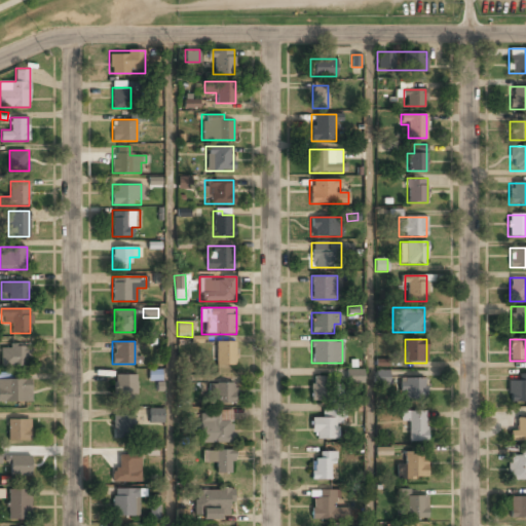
[(235,341),(216,341),(216,366),(235,366),(235,341)]
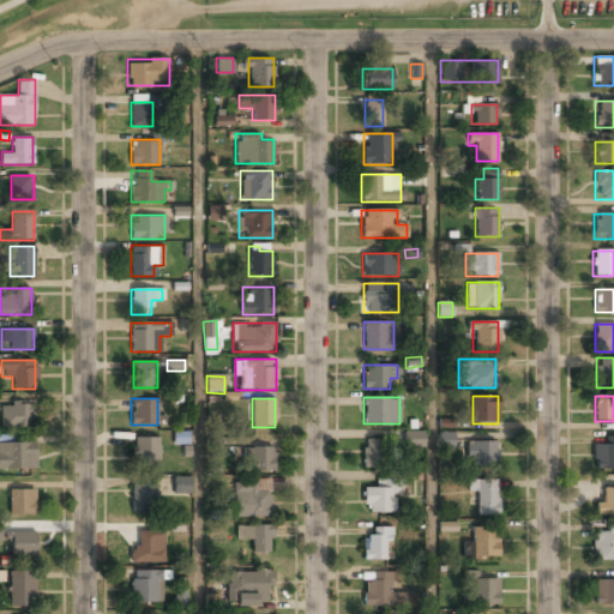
[(1,428),(32,428),(32,404),(1,404),(1,428)]
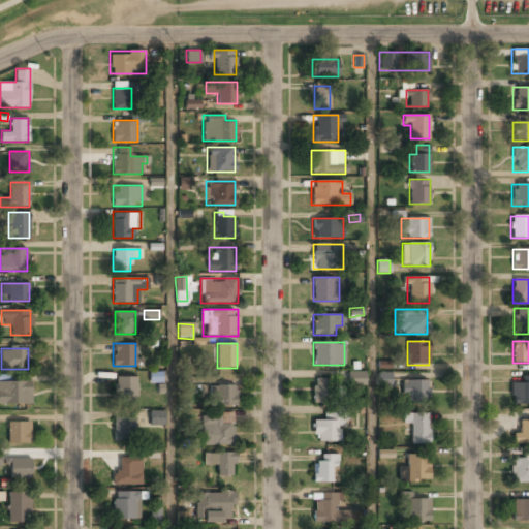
[(152,382),(163,382),(163,372),(152,372),(152,382)]
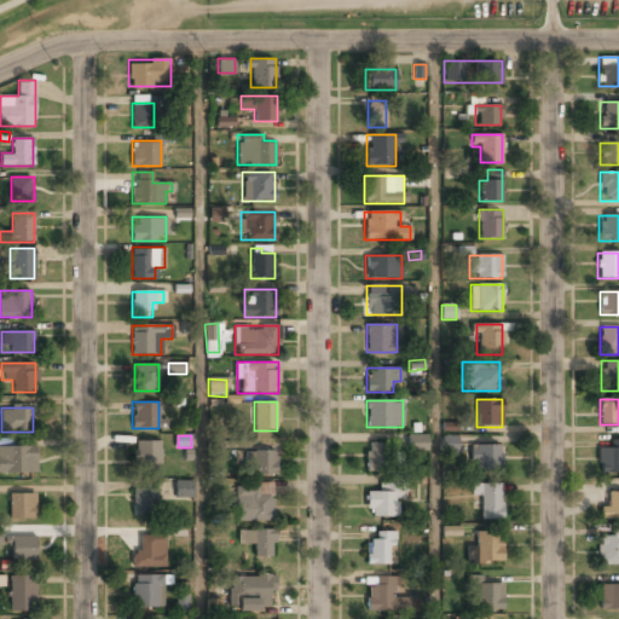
[(426,435),(408,435),(408,452),(426,452),(426,435)]
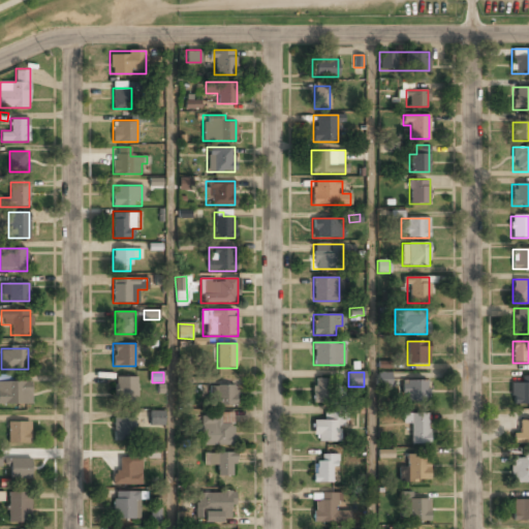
[(392,386),(391,372),(377,372),(378,386),(392,386)]
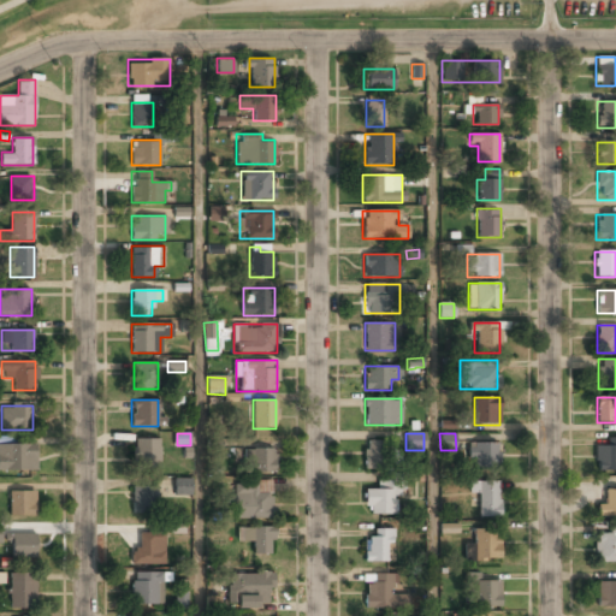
[(615,472),(615,438),(608,438),(606,445),(594,445),(594,472),(615,472)]
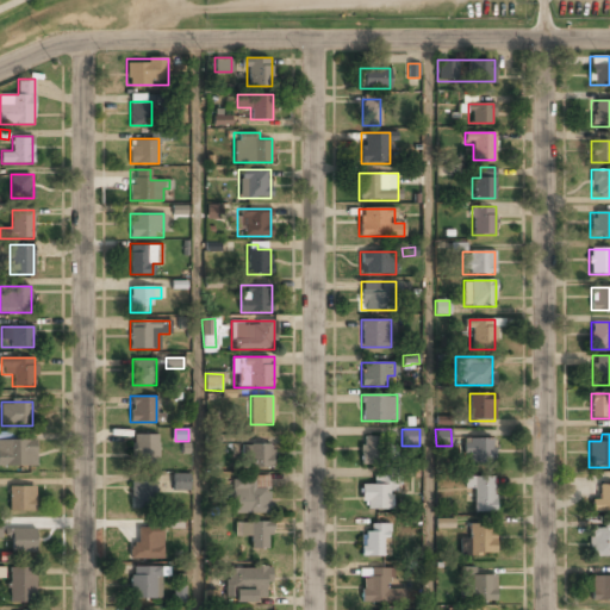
[(132,466),(159,466),(159,435),(132,435),(132,466)]
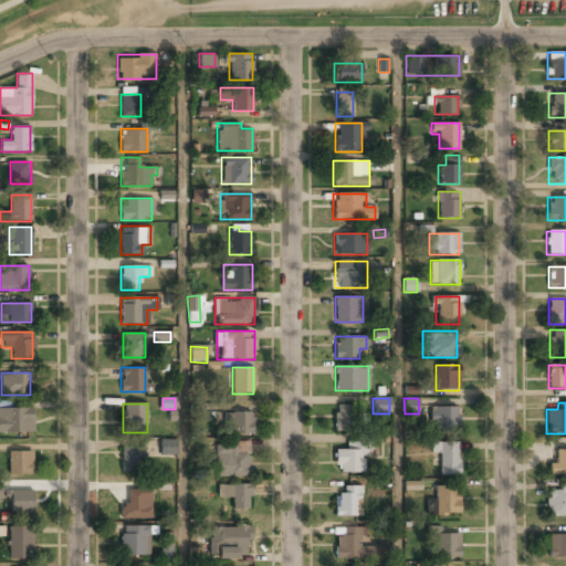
[(359,406),(335,406),(335,433),(359,433),(359,406)]
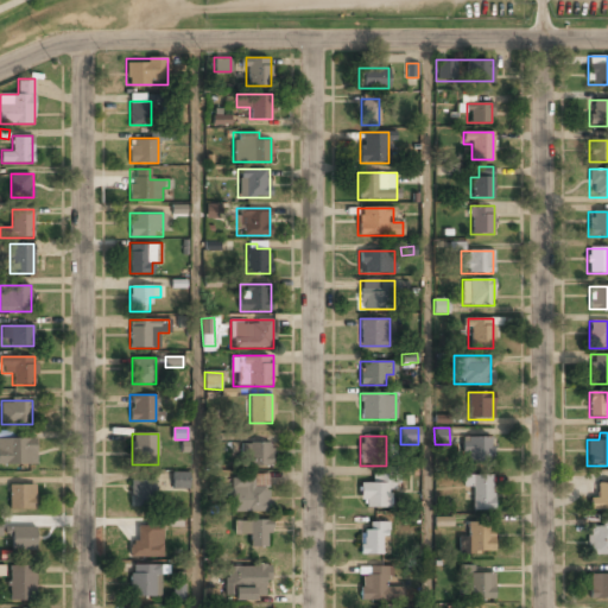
[(491,463),(491,437),(462,437),(462,463),(491,463)]
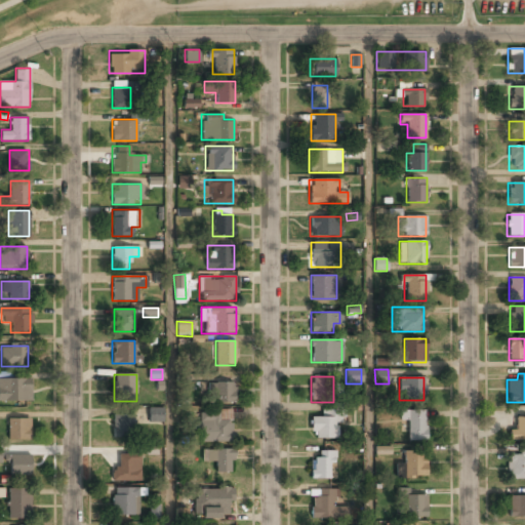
[(0,378),(0,402),(30,402),(30,378),(0,378)]
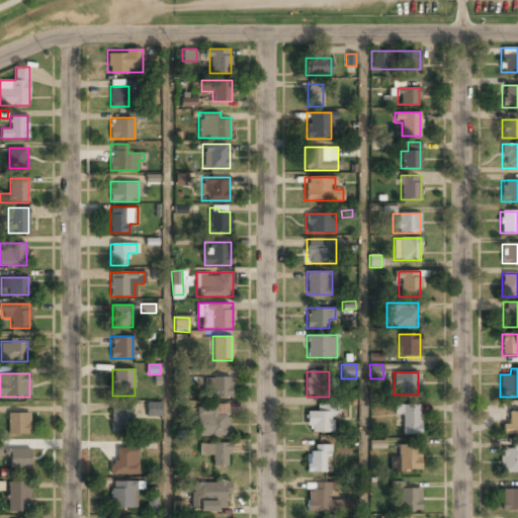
[(204,377),(204,398),(232,398),(232,377),(204,377)]
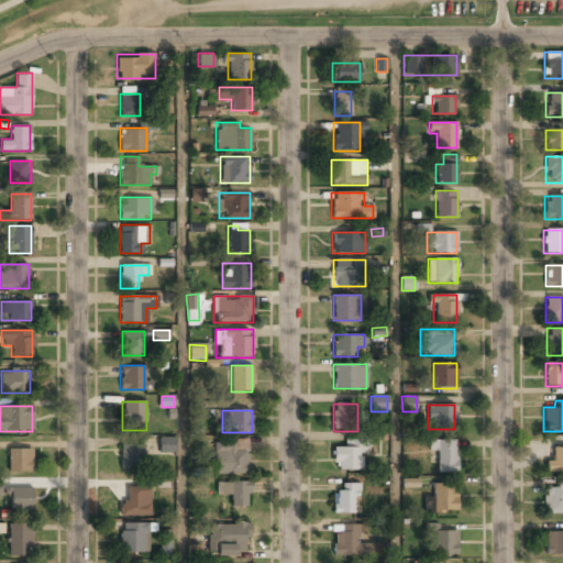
[(159,452),(175,453),(175,438),(159,437),(159,452)]
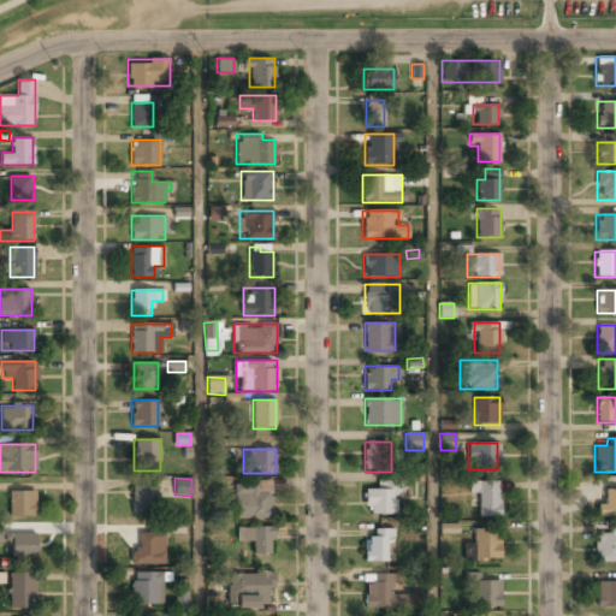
[(397,481),(377,481),(377,490),(365,490),(365,515),(397,515),(397,481)]
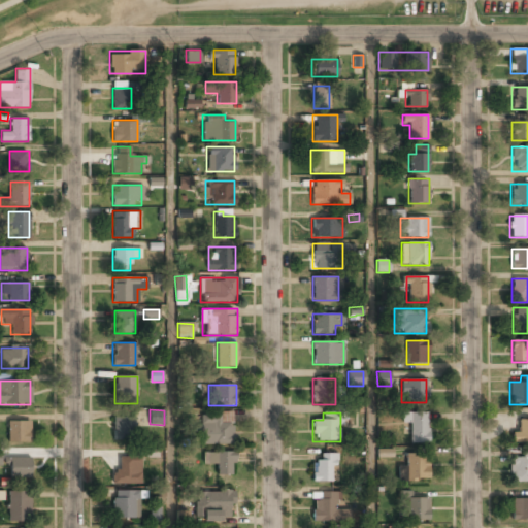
[(402,423),(410,423),(410,444),(428,444),(428,413),(402,413),(402,423)]
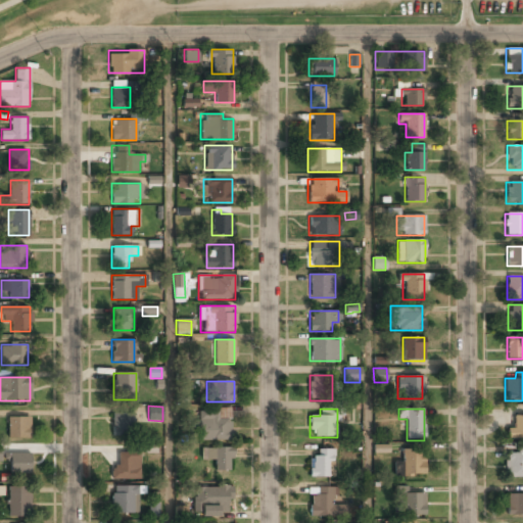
[(198,441),(231,441),(231,410),(198,410),(198,441)]
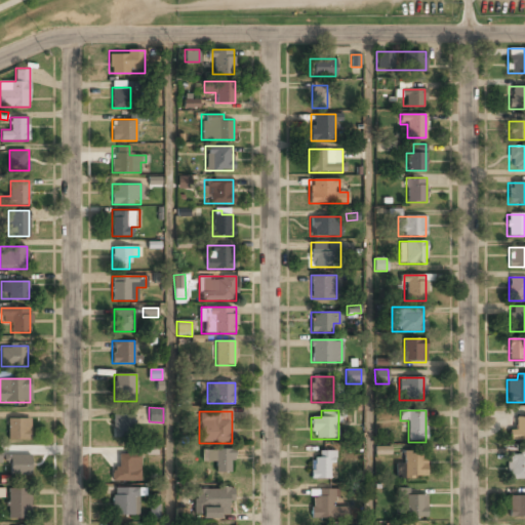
[(112,438),(134,438),(134,413),(112,413),(112,438)]
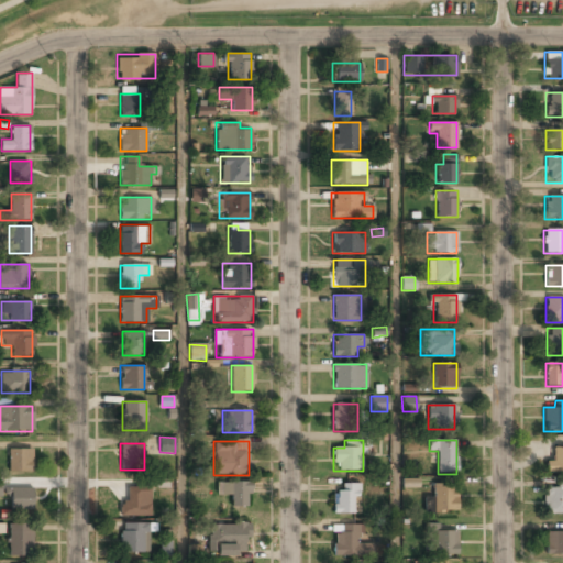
[(562,472),(562,446),(549,446),(549,472),(562,472)]
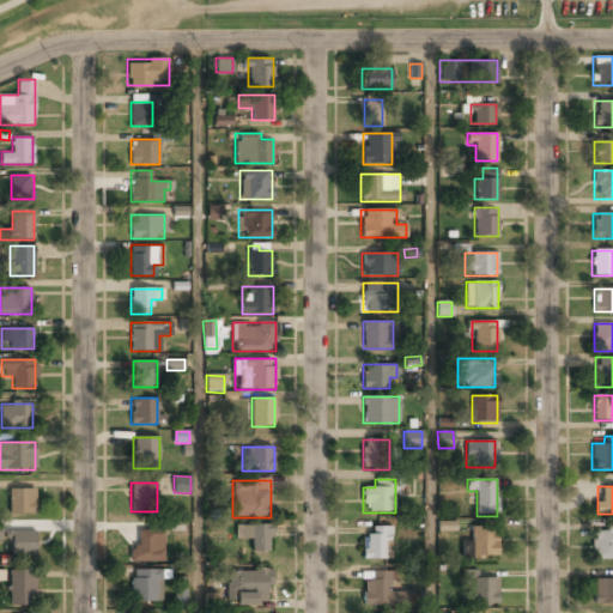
[(8,489),(8,514),(35,514),(35,489),(8,489)]
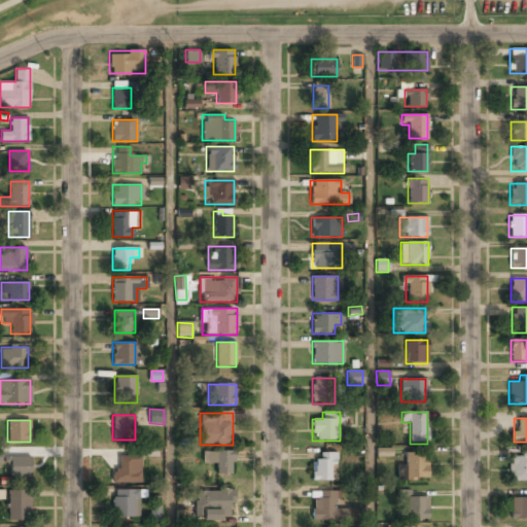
[(376,455),(376,448),(392,448),(392,457),(376,455)]
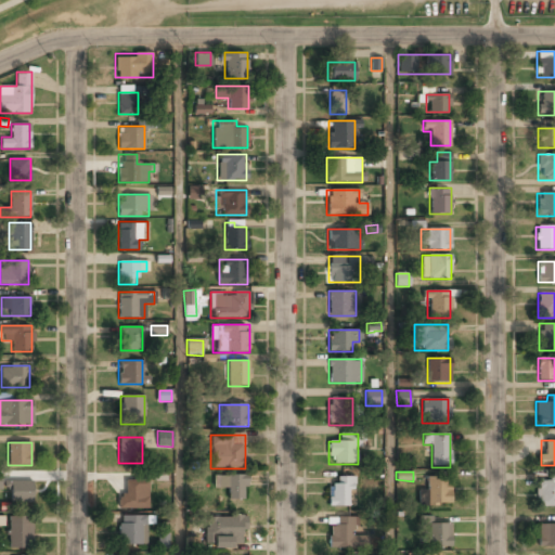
[(246,499),(246,476),(217,476),(217,490),(226,490),(226,499),(246,499)]
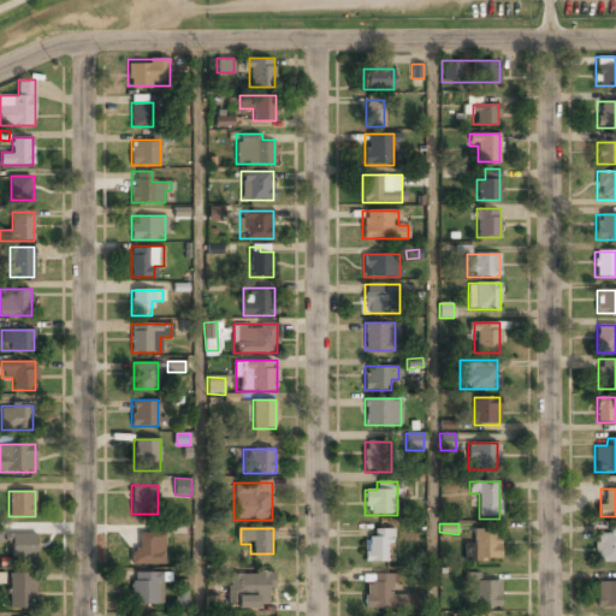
[(367,563),(390,563),(390,528),(367,528),(367,563)]
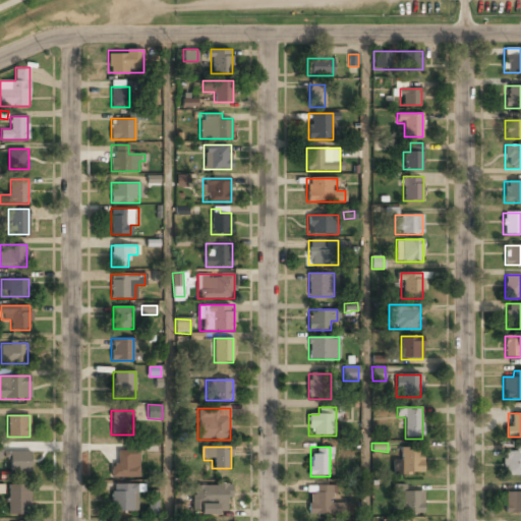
[(422,474),(423,449),(401,448),(401,459),(393,459),(393,473),(422,474)]
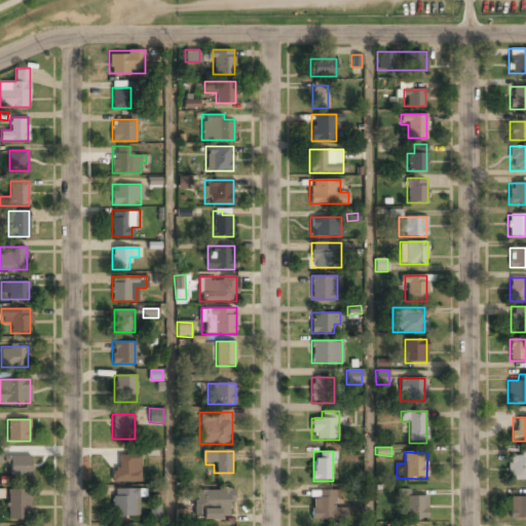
[(525,480),(525,452),(508,452),(508,480),(525,480)]
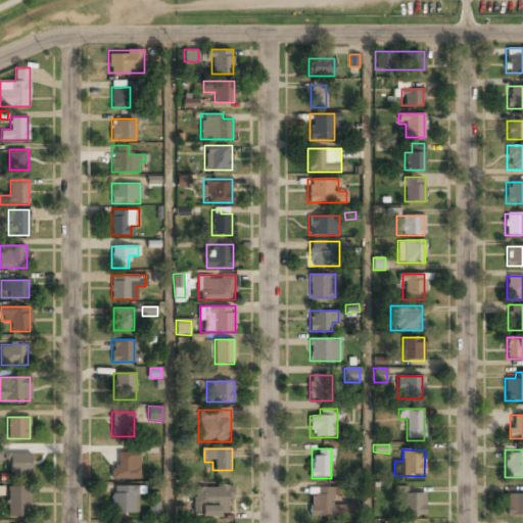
[(139,479),(139,452),(117,452),(117,465),(111,465),(111,479),(139,479)]
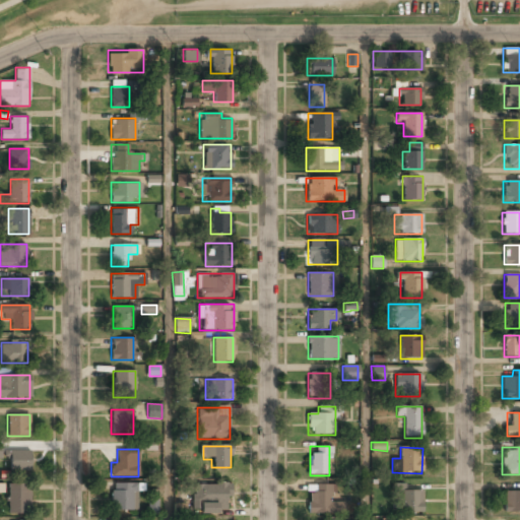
[(7,471),(29,471),(29,451),(7,451),(7,471)]
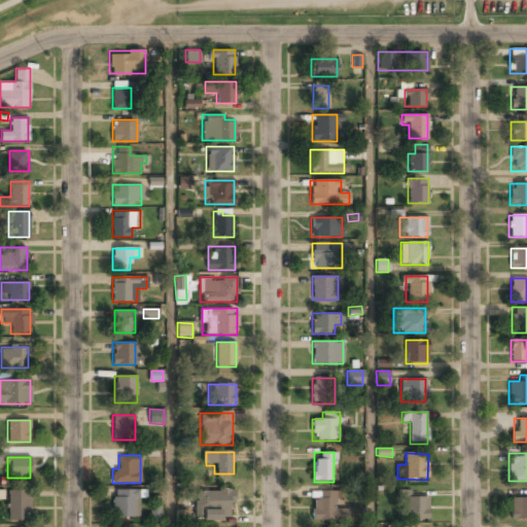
[(138,489),(112,489),(112,517),(138,517),(138,489)]
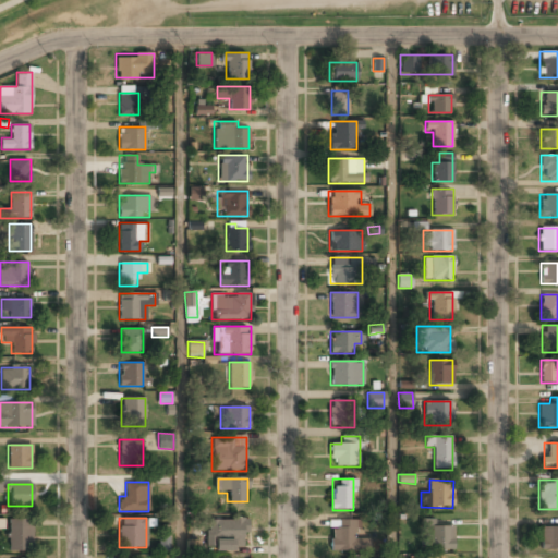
[(32,550),(32,519),(8,519),(8,550),(32,550)]
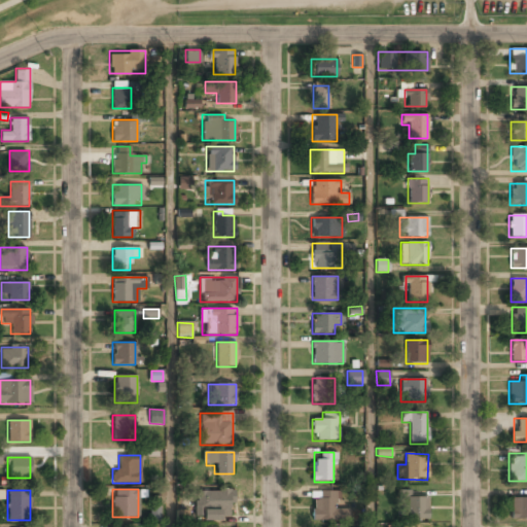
[(195,520),(232,520),(232,490),(195,490),(195,520)]
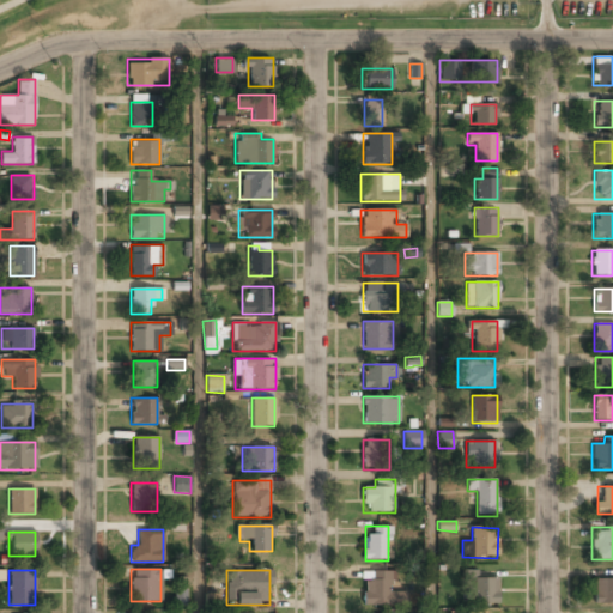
[(393,571),(363,571),(364,606),(404,606),(404,592),(393,592),(393,571)]
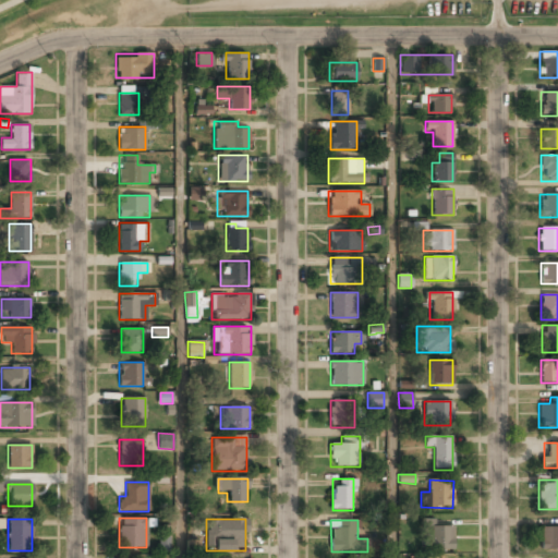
[(453,550),(453,526),(429,526),(429,550),(453,550)]
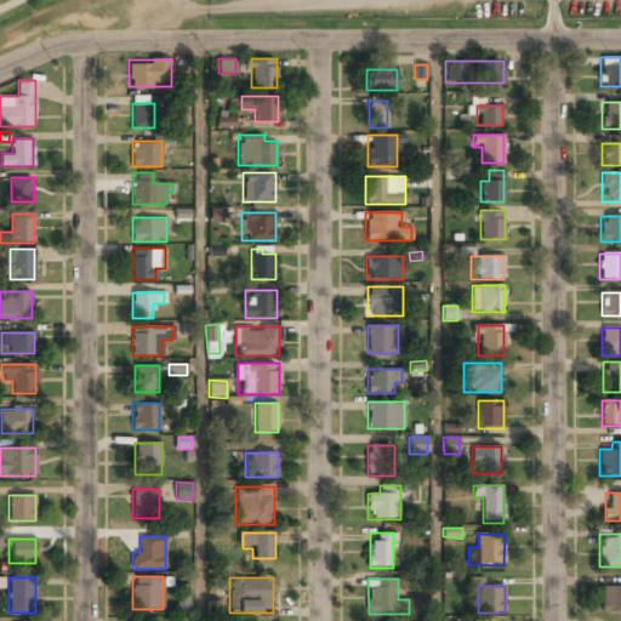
[(620,587),(602,587),(602,613),(620,613),(620,587)]
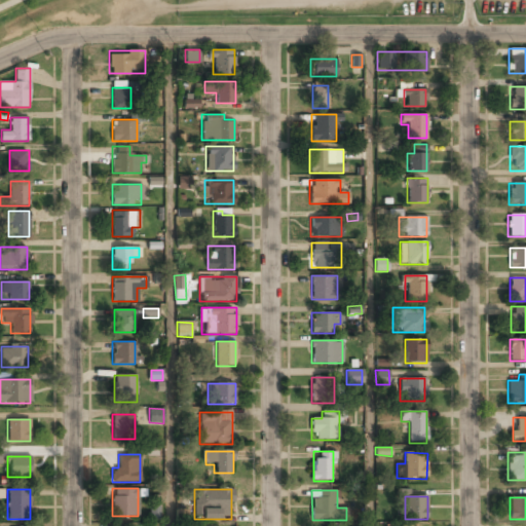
[(150,520),(159,520),(159,504),(150,505),(150,520)]
